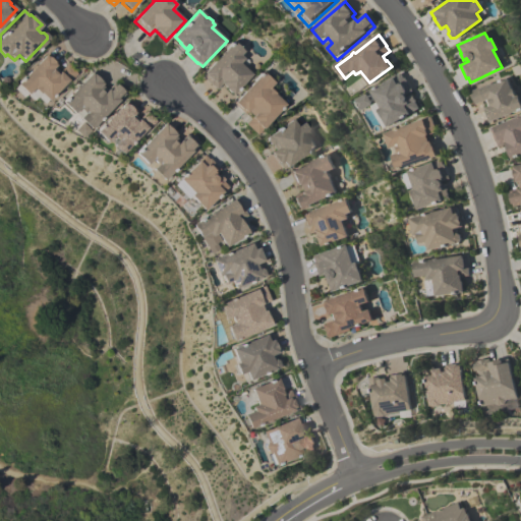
[(232,97),(225,89),(222,84),(216,90),(212,85),(211,87),(200,76),(220,56),(220,54),(222,52),(223,52),(233,42),(244,53),(240,56),(244,60),(239,64),(252,76),(232,97)]
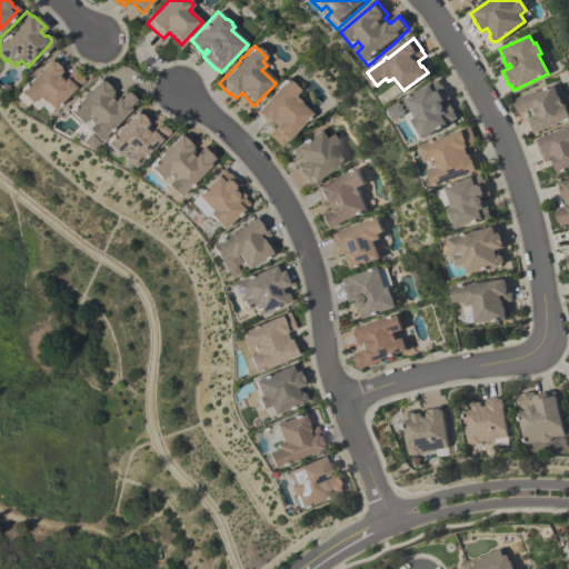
[(83,81),(66,98),(63,96),(51,108),(42,99),(41,100),(36,95),(28,101),(17,90),(50,57),(62,69),(58,73),(63,78),(71,70),(73,71),(75,71),(81,78),(81,79),(83,81)]
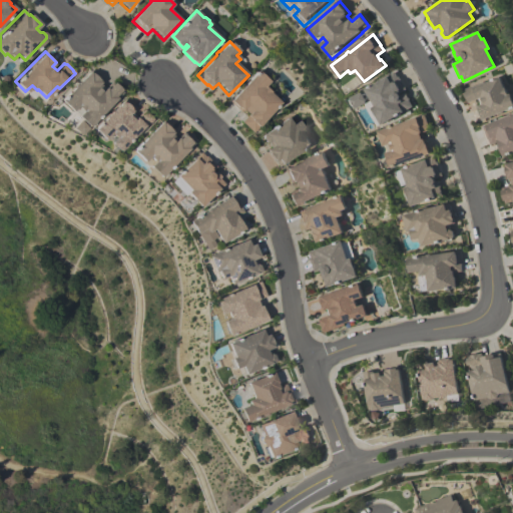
[(72,108),(71,109),(60,98),(90,68),(101,80),(99,82),(103,86),(110,79),(112,81),(113,81),(120,88),(120,89),(122,91),(115,98),(115,97),(88,125),(76,114),(77,113),(72,108)]
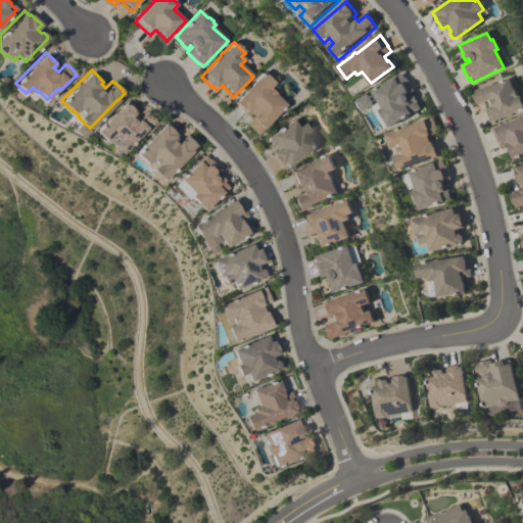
[(389,126),(384,116),(382,116),(380,112),(380,110),(379,108),(382,106),(372,90),(401,73),(406,78),(407,77),(415,91),(408,95),(409,97),(414,94),(417,101),(420,108),(389,126)]
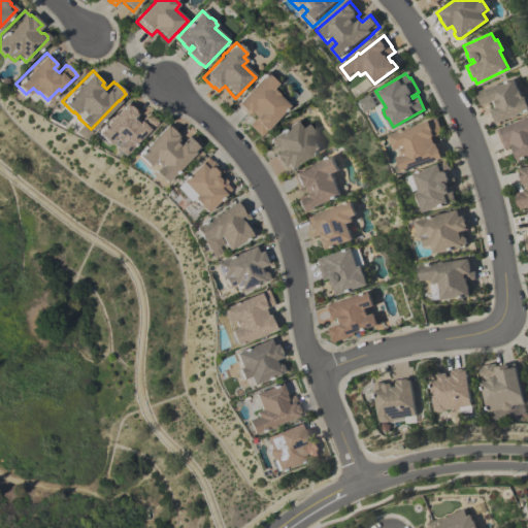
[(290,107),(261,138),(249,127),(256,120),(251,114),(249,118),(237,105),(266,74),(277,86),(273,90),(278,96),(290,107)]
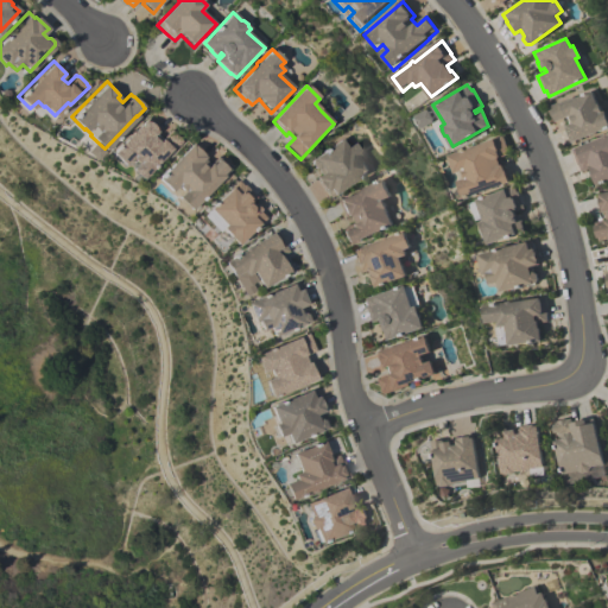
[(549,107),(591,90),(596,103),(597,103),(601,112),(607,108),(607,130),(606,131),(606,130),(595,133),(594,135),(590,137),(588,135),(570,143),(563,127),(572,124),(570,116),(555,122),(549,107)]
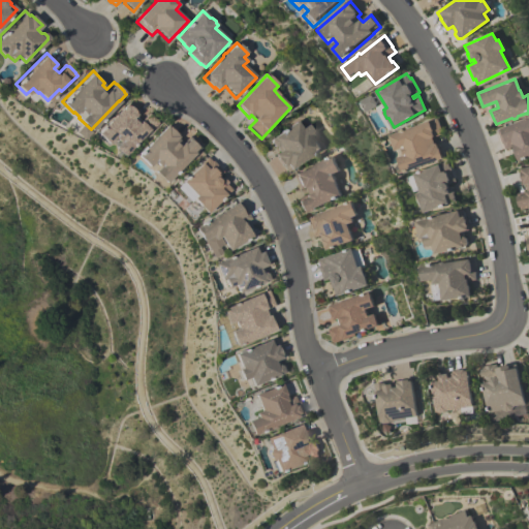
[(158,122),(147,133),(145,132),(123,155),(113,145),(118,141),(114,135),(107,143),(96,131),(126,100),(137,112),(132,117),(137,121),(148,111),(158,122)]
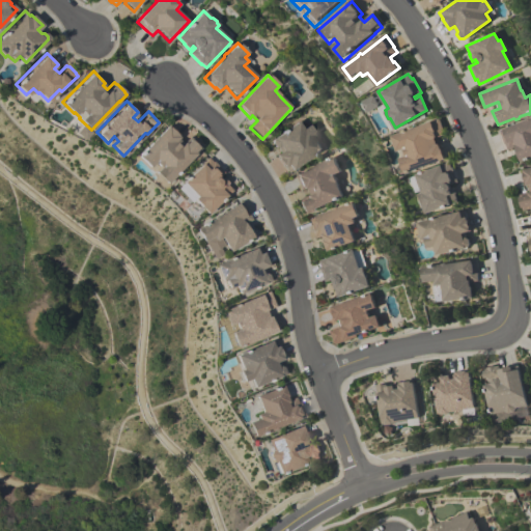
[(530,158),(522,162),(515,147),(507,150),(505,144),(504,144),(499,131),(526,120),(526,118),(529,117),(530,118),(530,117),(530,158)]
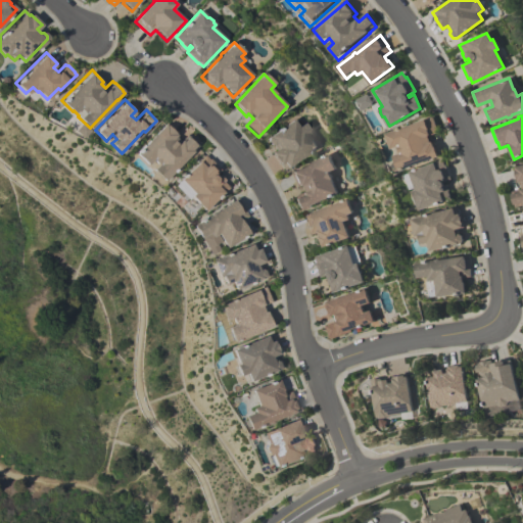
[(428,136),(430,141),(434,140),(439,155),(424,160),(424,162),(419,163),(418,163),(398,170),(393,154),(399,152),(397,145),(391,148),(385,133),(433,116),(438,133),(428,136)]
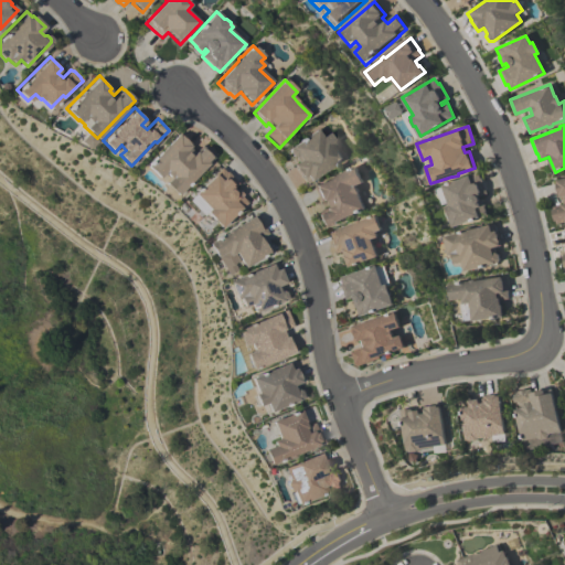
[(305,183),(302,179),(301,179),(291,164),(296,161),(294,157),(290,156),(287,150),(288,147),(317,128),(322,137),(328,132),(336,144),(332,145),(342,159),(305,183)]
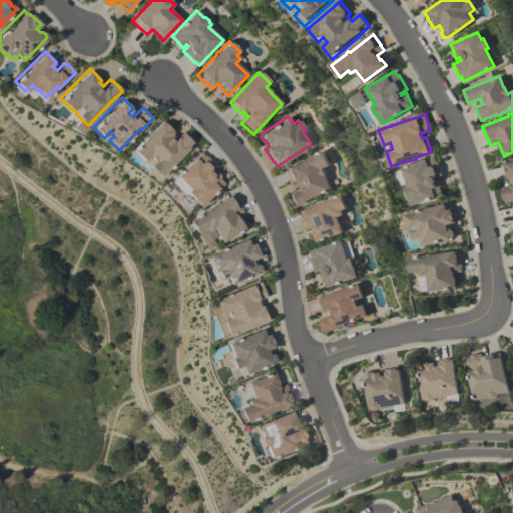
[(132,148),(161,118),(173,130),(171,132),(175,136),(181,129),(193,141),(187,148),(186,147),(160,174),(149,163),(153,159),(148,154),(144,159),(132,148)]
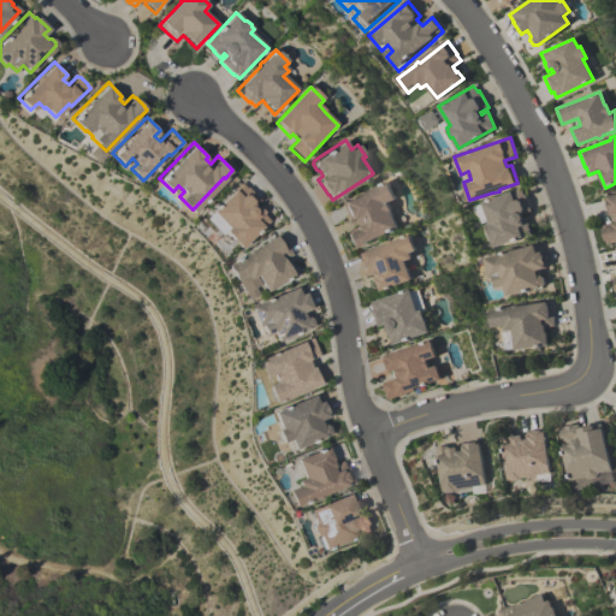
[(268,219),(240,246),(223,229),(226,225),(211,208),(240,181),(246,187),(247,185),(259,199),(253,205),(254,206),(256,203),(264,211),(261,212),(268,219)]
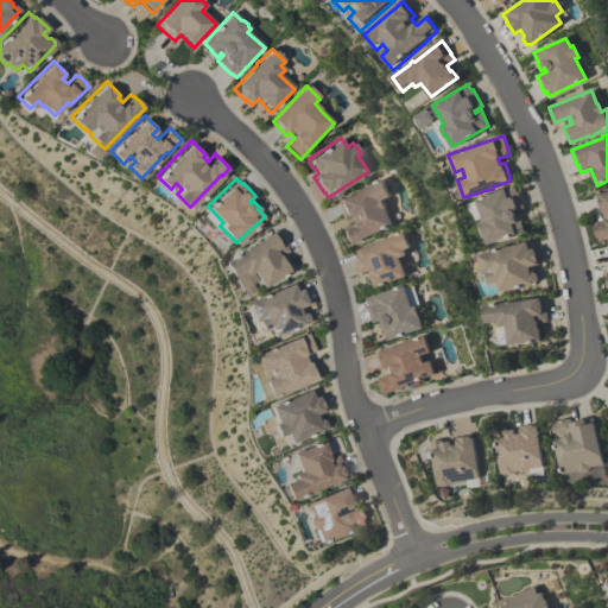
[(392,225),(347,245),(346,241),(344,241),(340,230),(341,229),(340,227),(350,222),(347,215),(343,216),(335,200),(381,179),(388,196),(381,200),(385,208),(392,225)]
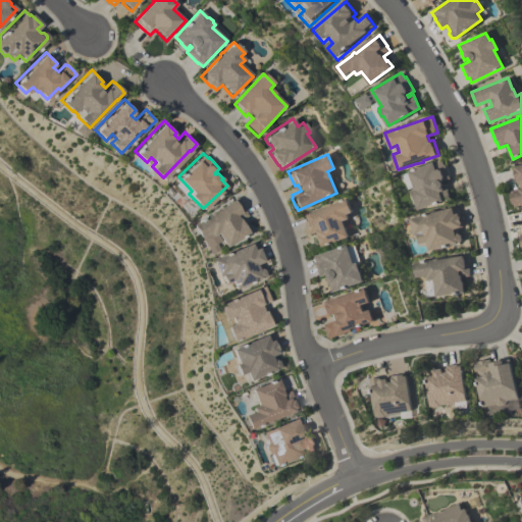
[(409,170),(441,159),(444,164),(446,164),(451,178),(442,181),(444,184),(447,183),(449,191),(448,191),(451,197),(419,208),(415,199),(414,199),(412,194),(413,193),(412,190),(415,189),(409,170)]
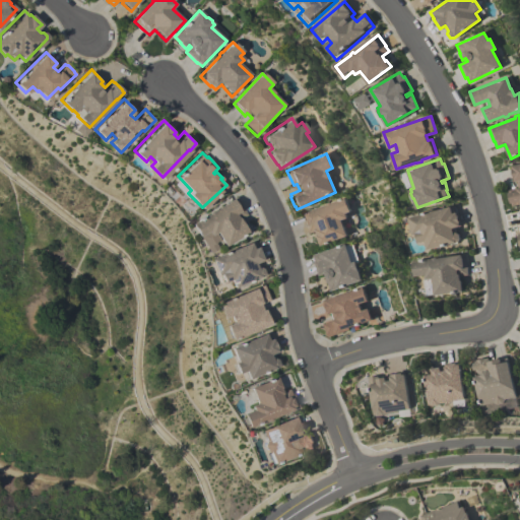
[(519,204),(512,207),(508,191),(519,188),(517,182),(514,182),(511,169),(512,169),(512,166),(519,164),(519,204)]
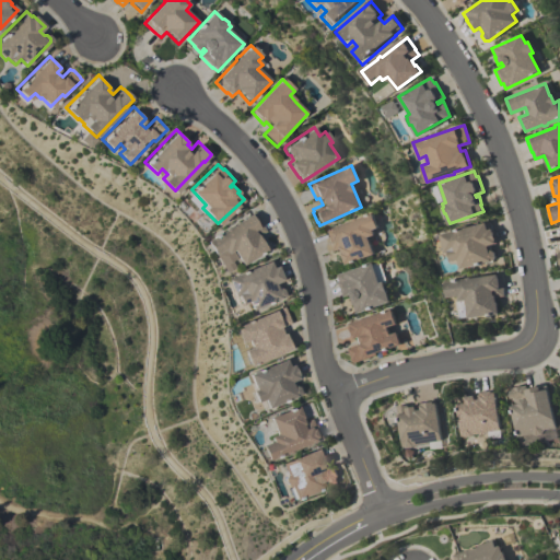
[(225,271),(206,238),(223,229),(223,228),(225,225),(228,226),(254,210),(263,224),(261,224),(265,231),(258,234),(266,248),(241,264),(236,257),(231,260),(234,267),(225,271)]
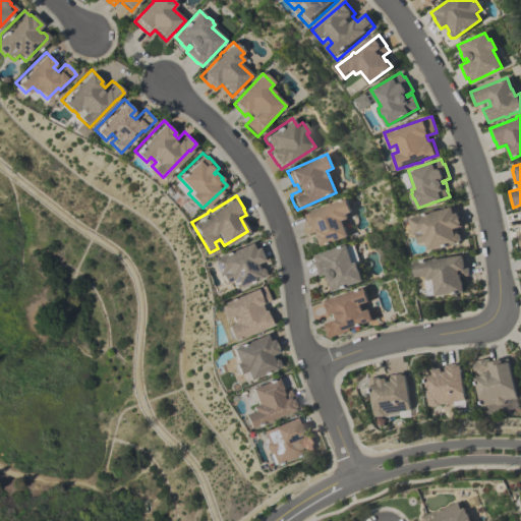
[(321,245),(317,235),(316,232),(309,234),(306,228),(301,215),(345,198),(350,212),(346,214),(347,219),(342,220),(347,236),(321,245)]
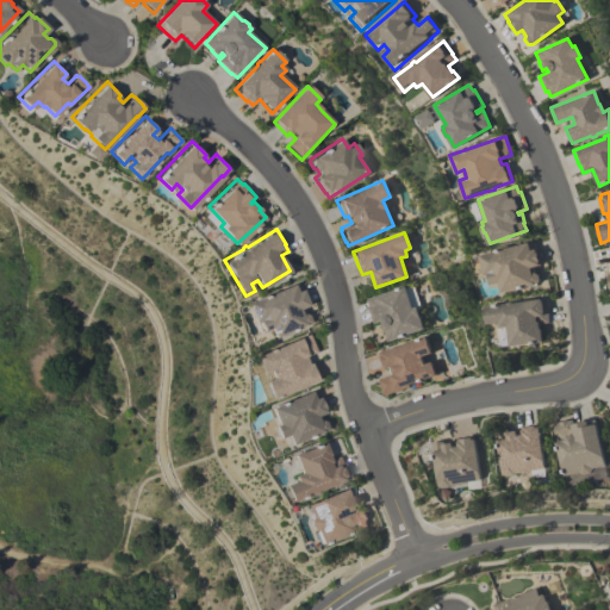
[(539,282),(503,292),(500,281),(492,284),(490,273),(485,274),(480,254),(535,241),(541,263),(534,266),(536,272),(539,274),(541,280),(539,282)]
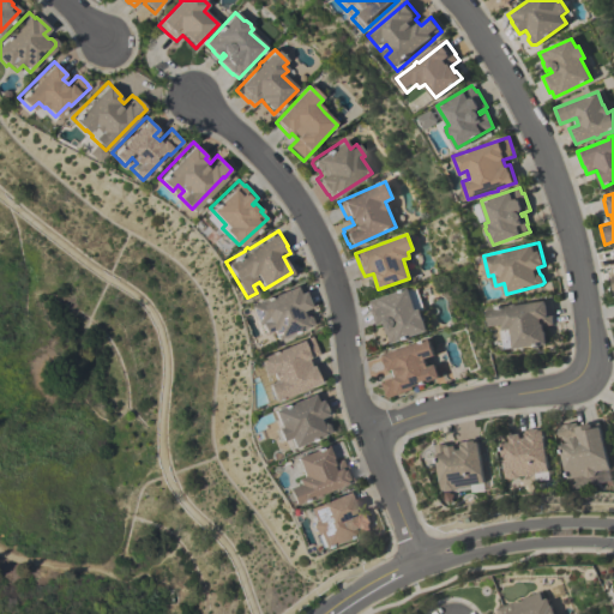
[(309,325),(275,339),(271,329),(264,332),(259,321),(256,324),(247,304),(299,283),(302,289),(304,289),(309,306),(304,308),(306,314),(308,315),(312,321),(309,325)]
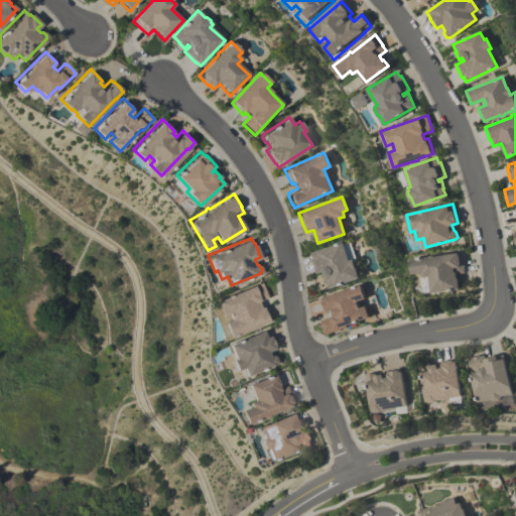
[(349,240),(355,260),(353,261),(359,278),(328,288),(326,281),(324,281),(321,274),(324,274),(323,271),(315,273),(310,259),(312,259),(310,252),(349,240)]
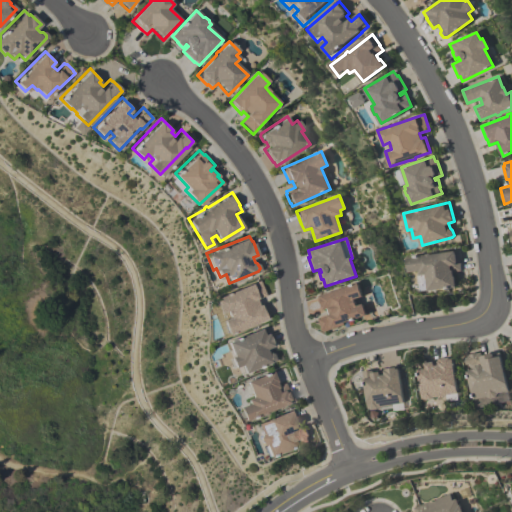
[(459,250),(461,265),(460,265),(461,271),(454,272),(454,275),(455,275),(456,286),(429,290),(427,274),(420,274),(420,270),(409,271),(408,257),(426,254),(427,253),(430,253),(431,254),(459,250)]
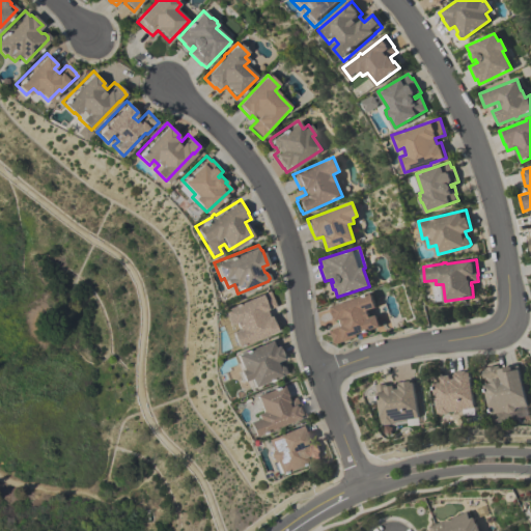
[(222,309),(260,292),(260,294),(269,290),(275,305),(266,309),(268,315),(271,313),(277,329),(261,336),(261,337),(256,339),(255,338),(238,345),(230,330),(236,328),(234,322),(228,324),(222,309)]
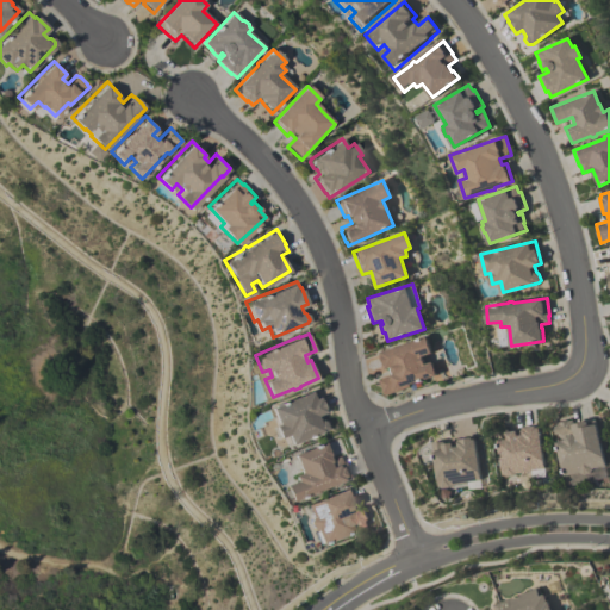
[(378,352),(425,336),(431,353),(422,356),(424,363),(431,361),(436,375),(409,384),(410,387),(385,396),(385,393),(384,393),(379,379),(396,374),(393,366),(384,369),(378,352)]
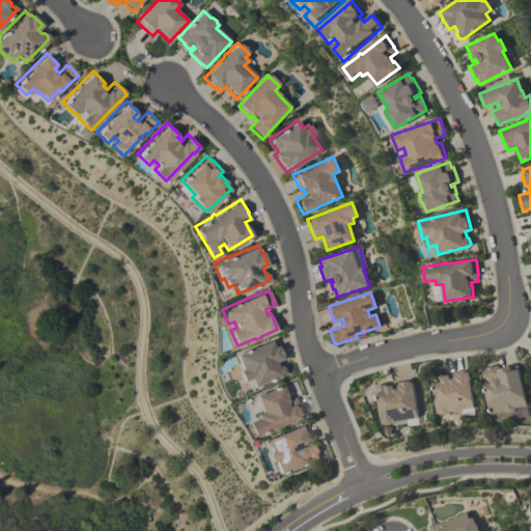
[(235,354),(274,338),(278,347),(279,347),(282,355),(281,355),(282,358),(278,360),(280,365),(282,366),(284,371),(283,374),(253,386),(250,378),(244,381),(239,369),(242,368),(235,354)]
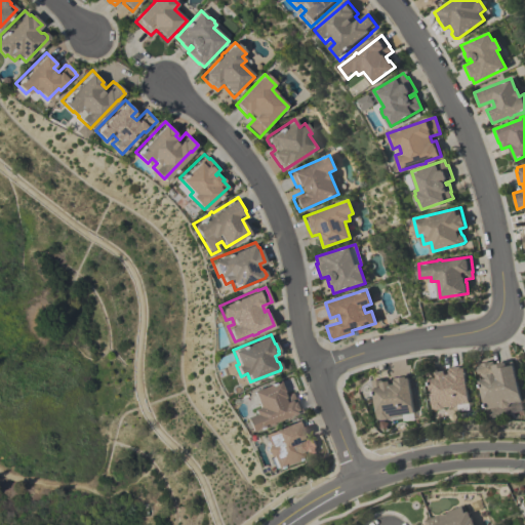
[(486,408),(480,379),(486,378),(487,376),(486,374),(484,375),(483,374),(482,374),(482,373),(478,373),(476,367),(480,366),(480,365),(481,365),(481,363),(490,362),(493,362),(493,364),(513,360),(521,401),(510,403),(509,407),(502,408),(499,405),(486,408)]
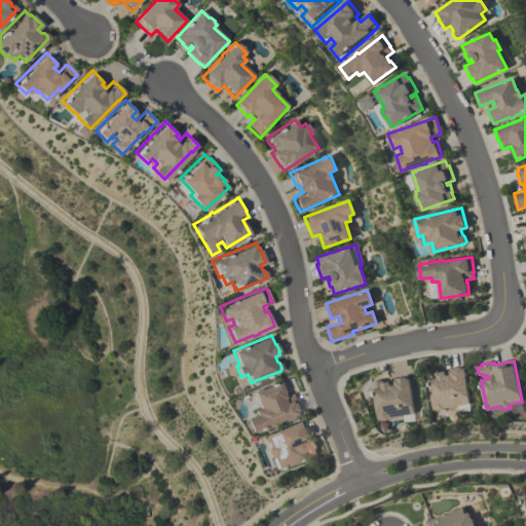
[(465,366),(471,404),(462,405),(462,406),(446,408),(444,410),(438,411),(437,409),(434,409),(428,372),(438,371),(438,372),(444,371),(444,370),(450,369),(450,368),(465,366)]
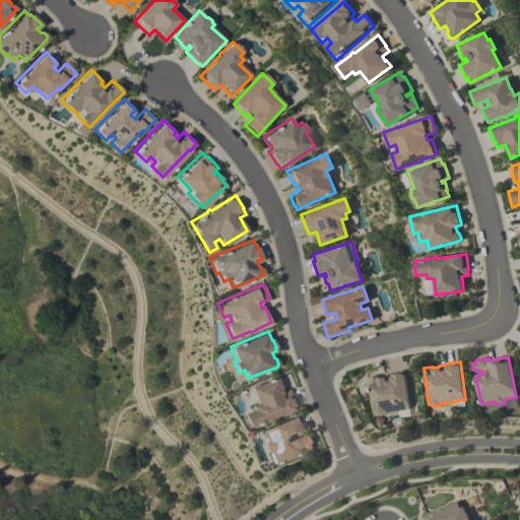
[(375,414),(369,377),(377,375),(378,378),(384,377),(384,376),(390,375),(389,374),(405,372),(410,408),(399,410),(399,411),(385,413),(384,414),(378,415),(377,414),(375,414)]
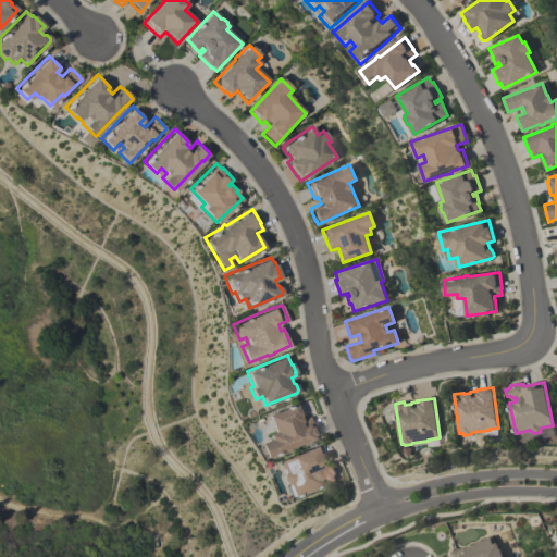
[(319,435),(289,447),(289,448),(286,449),(285,448),(267,456),(260,442),(270,438),(268,433),(274,431),(268,415),(296,403),(300,413),(299,415),(301,419),(310,416),(311,421),(313,421),(319,435)]
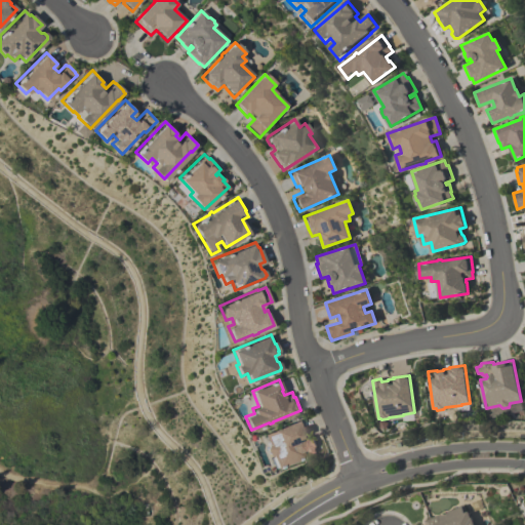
[(277,468),(272,455),(269,453),(267,448),(268,444),(264,434),(274,430),(273,430),(301,418),(305,427),(309,436),(313,435),(317,446),(317,447),(316,448),(317,452),(311,454),(309,451),(308,451),(307,450),(305,446),(303,447),(301,450),(304,457),(277,468)]
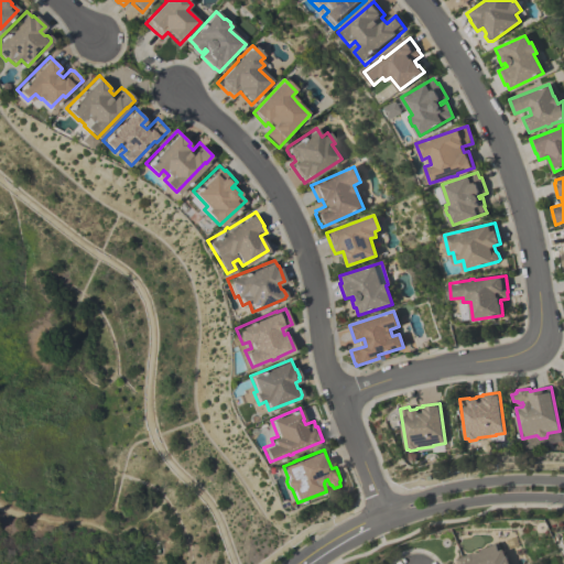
[(456,563),(455,560),(498,543),(500,550),(502,549),(505,556),(506,555),(509,563),(456,563)]
